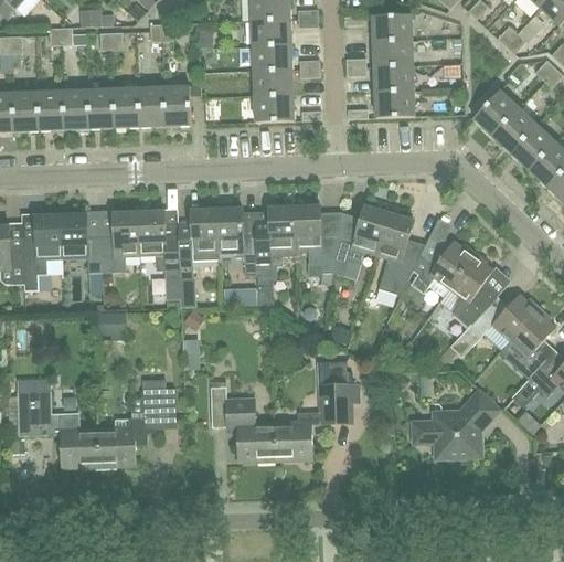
[(0,12),(6,19),(22,0),(0,0),(0,12)]
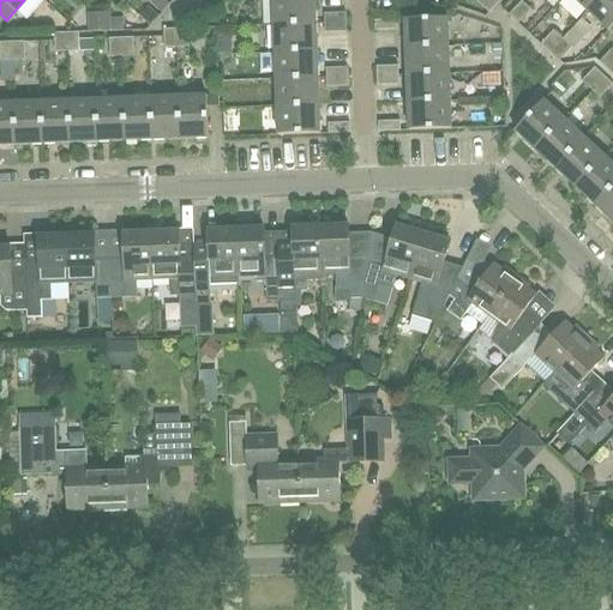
[(162,10),(169,2),(167,0),(152,0),(162,10)]
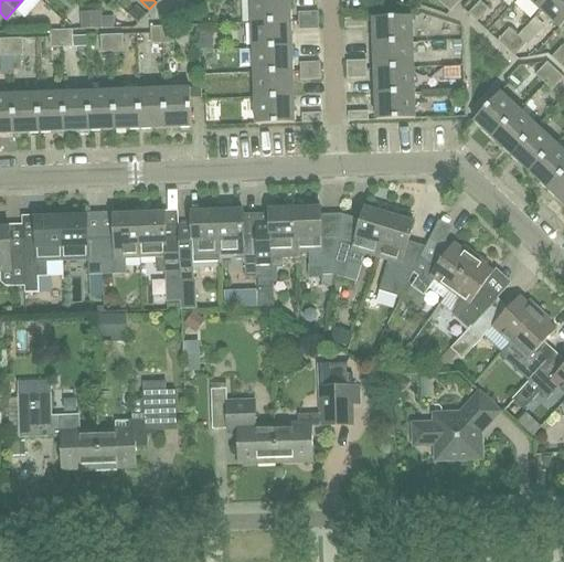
[(249,0),(251,20),(289,19),(288,0),(249,0)]
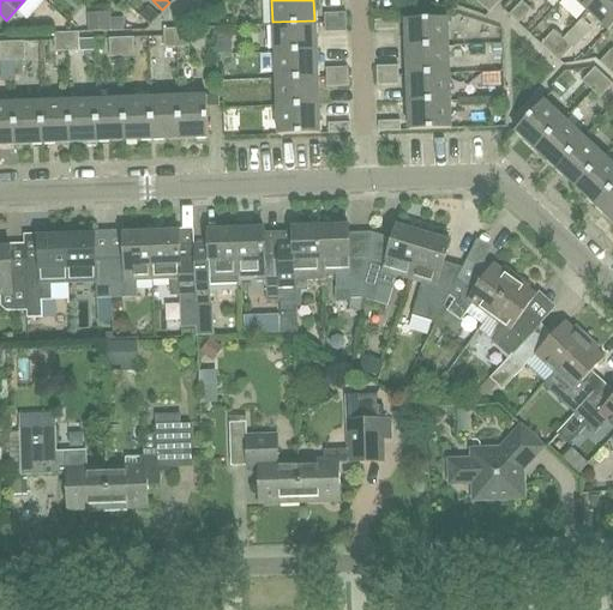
[(488,10),(497,0),(479,0),(488,10)]
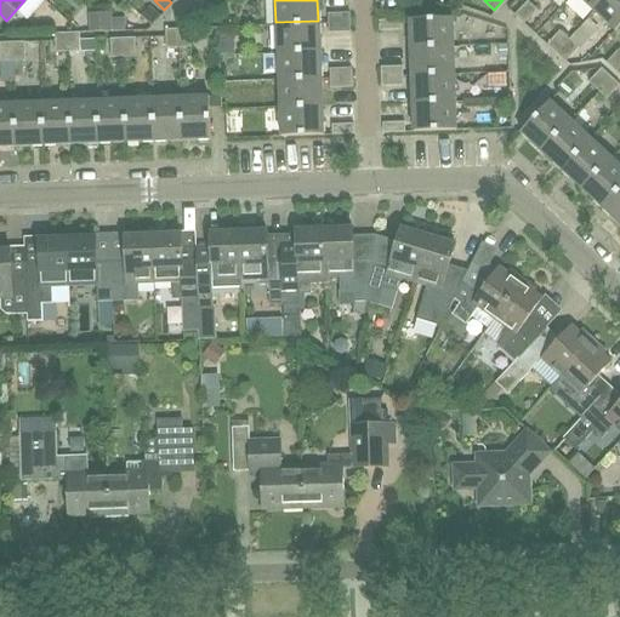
[(523,21),(536,6),(529,0),(524,0),(515,12),(523,21)]
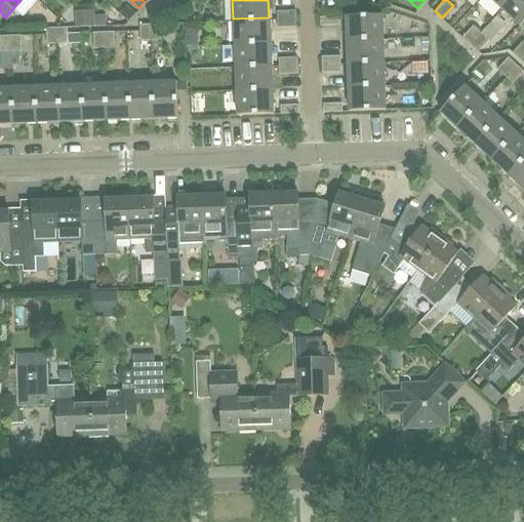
[(508,0),(501,7),(519,24),(523,17),(523,0),(508,0)]
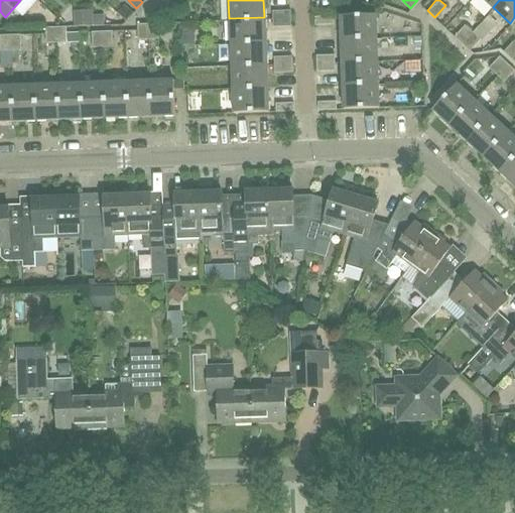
[(83,8),(83,24),(91,23),(91,8),(83,8)]
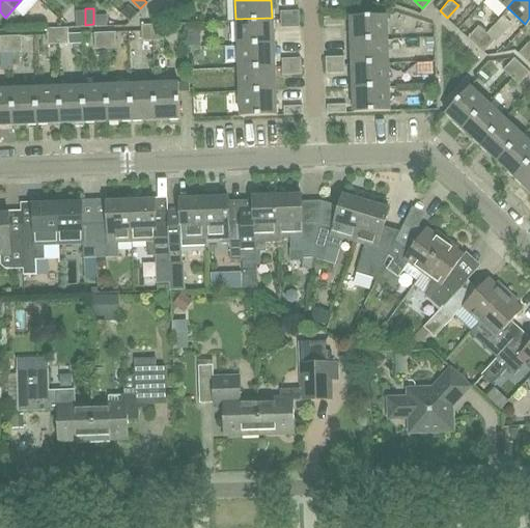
[(280,18),(299,17),(298,8),(279,9),(280,18)]
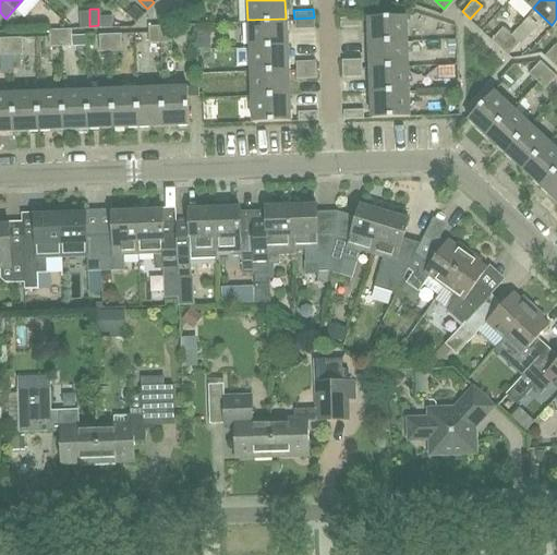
[(368,40),(407,39),(406,13),(367,14),(368,40)]
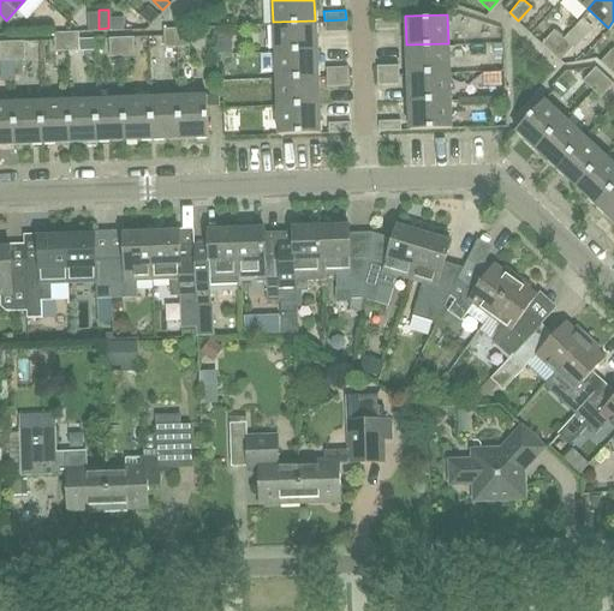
[(375,27),(397,27),(397,17),(375,17),(375,27)]
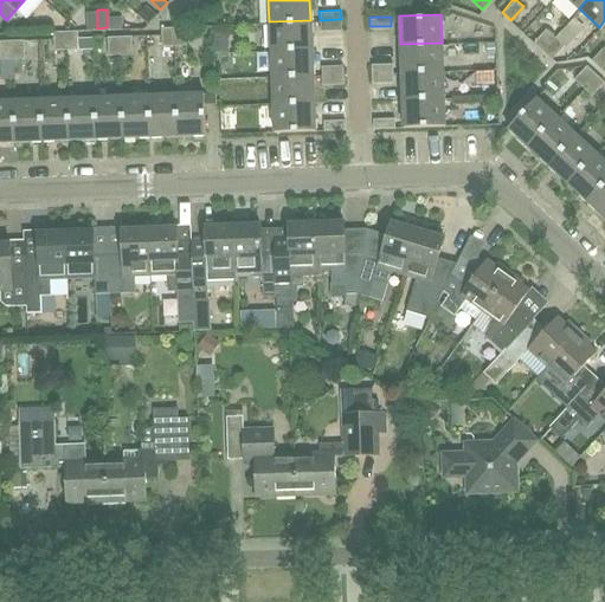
[(341,19),(320,20),(320,30),(341,28),(341,19)]
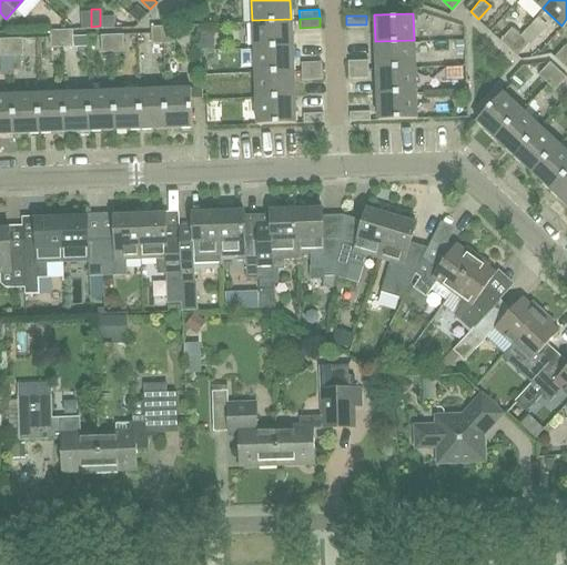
[(253,46),(292,44),(291,19),(252,20),(253,46)]
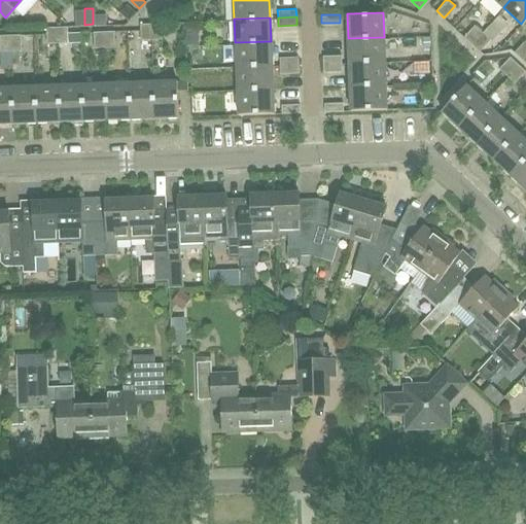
[(140,38),(150,38),(150,22),(139,23),(140,38)]
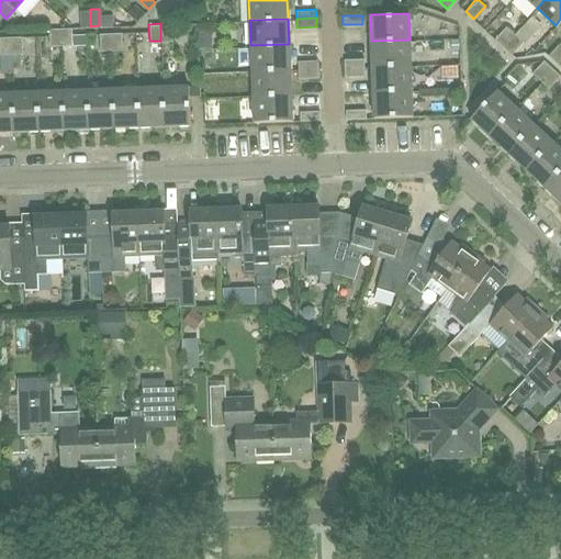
[(160,23),(160,41),(171,41),(171,23),(160,23)]
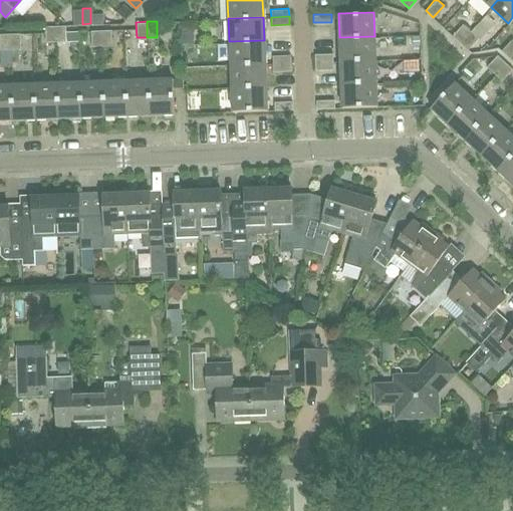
[(460,41),(470,30),(463,23),(452,34),(460,41)]
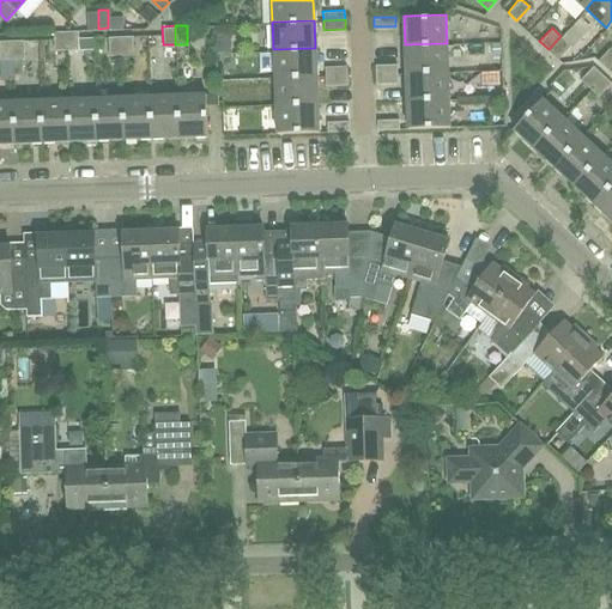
[(66,30),(66,48),(78,48),(78,29),(66,30)]
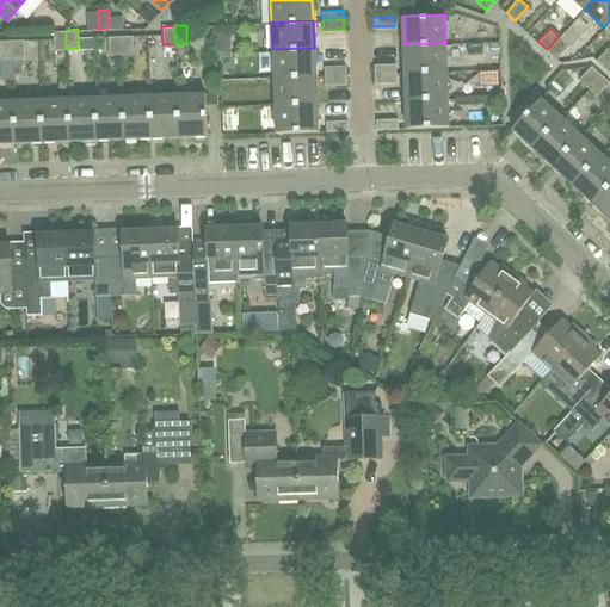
[(54,49),(66,48),(66,30),(53,30),(54,49)]
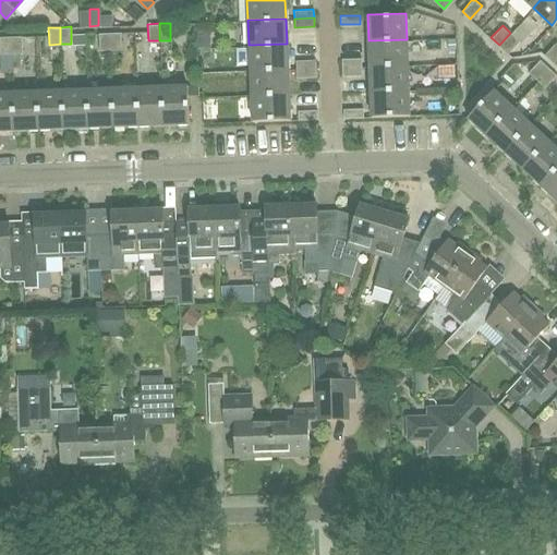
[(99,49),(110,49),(109,32),(98,33),(99,49)]
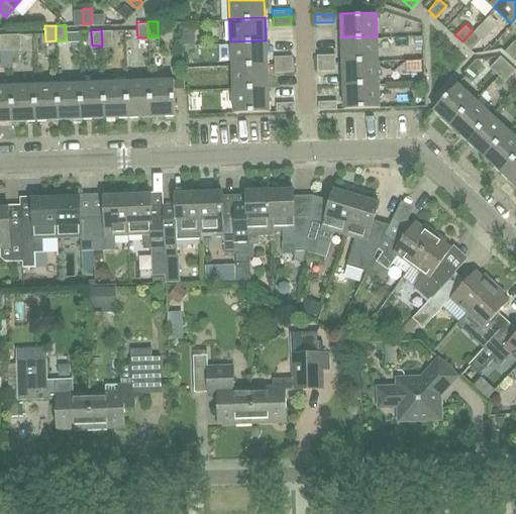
[(101,29),(102,45),(112,44),(111,29),(101,29)]
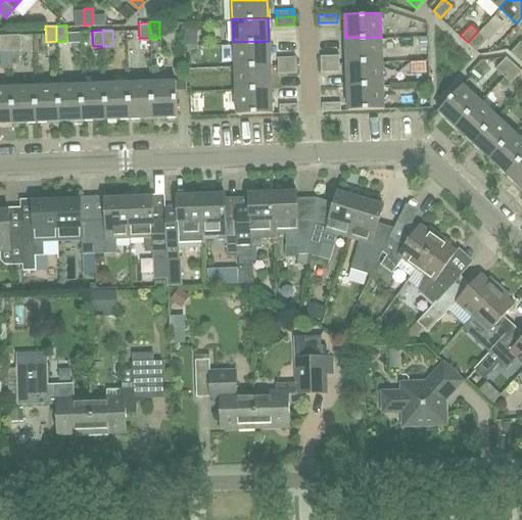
[(478,31),(468,42),(475,49),(486,38),(478,31)]
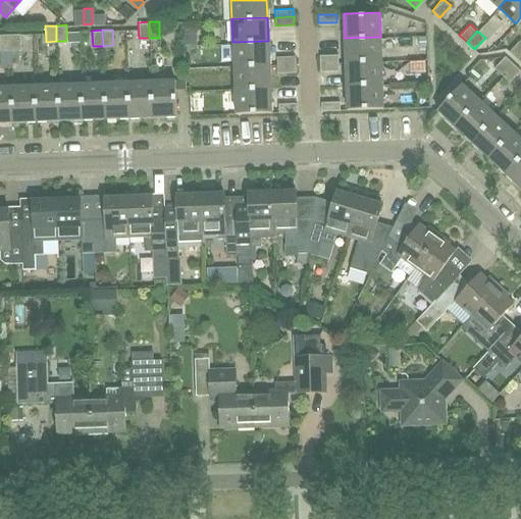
[(0,49),(10,49),(9,33),(0,33),(0,49)]
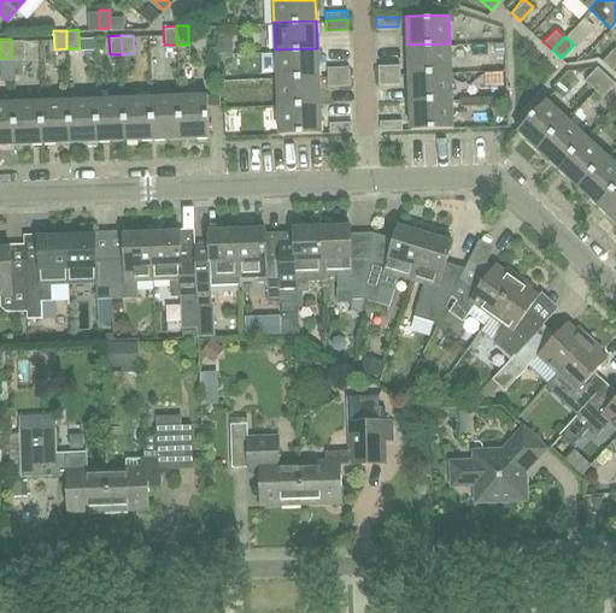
[(11,39),(12,58),(24,58),(23,39),(11,39)]
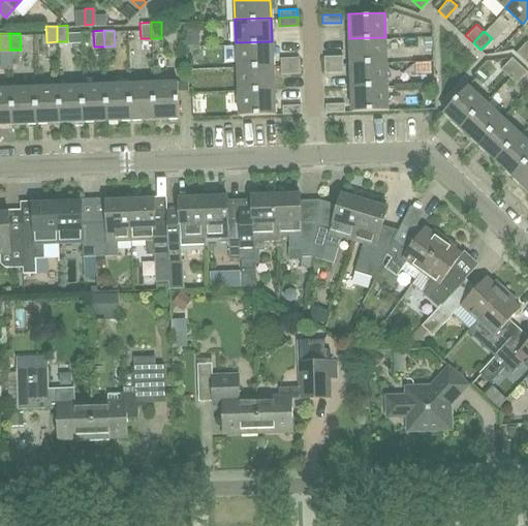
[(349,62),(385,60),(385,37),(349,38),(349,62)]
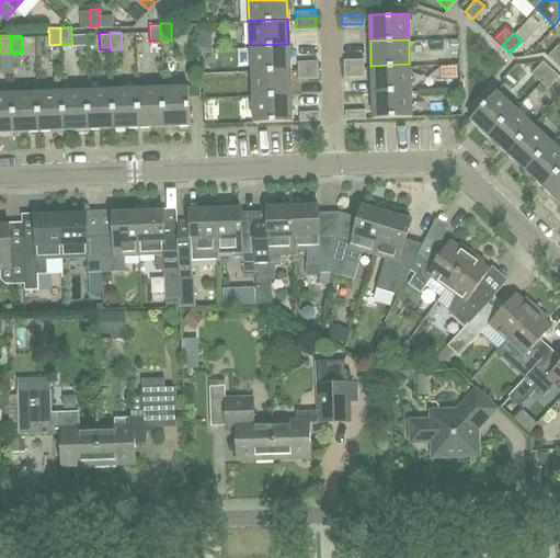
[(555,61),(559,56),(559,42),(547,54),(555,61)]
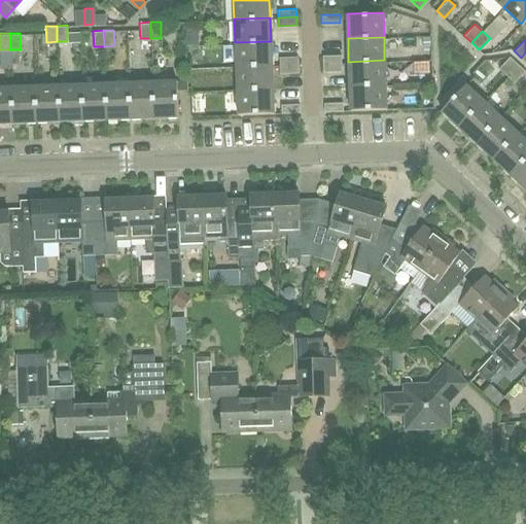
[(236,66),(272,64),(271,41),(235,42),(236,66)]
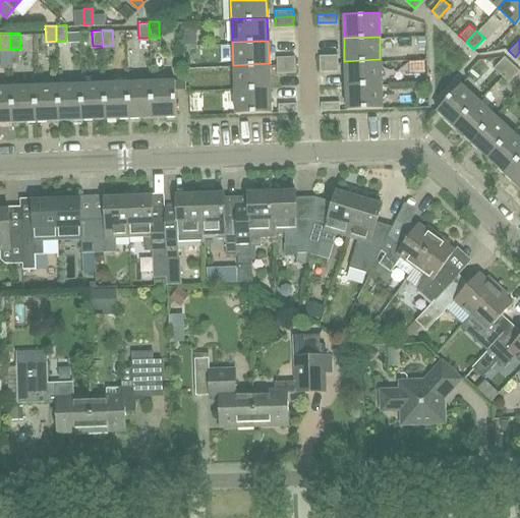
[(319,62),(337,61),(337,53),(319,54),(319,62)]
